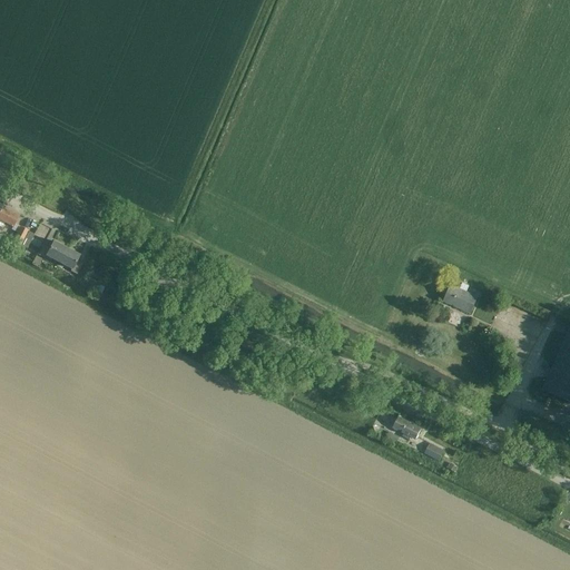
[(0,220),(12,228),(13,225),(19,215),(3,206),(0,213),(0,220)]
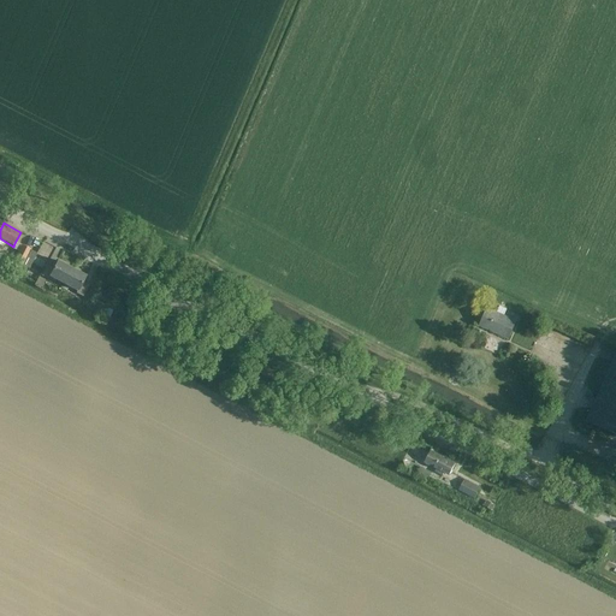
[(22,246),(15,260),(22,265),(27,258),(30,250),(22,246)]
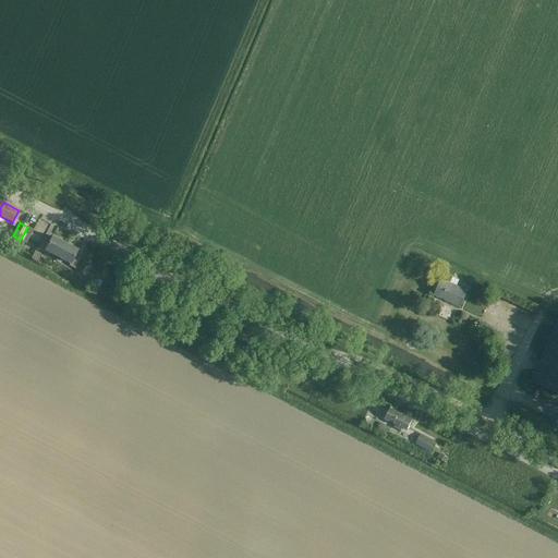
[(24,233),(20,240),(26,243),(26,242),(33,230),(27,227),(24,233)]
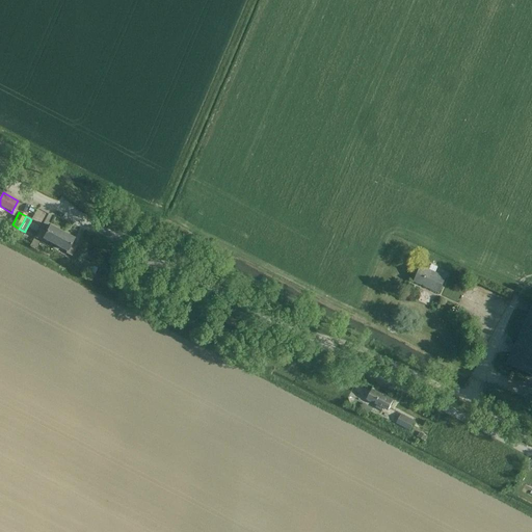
[(41,229),(36,238),(43,241),(44,239),(55,245),(62,232),(50,225),(47,232),(41,229)]
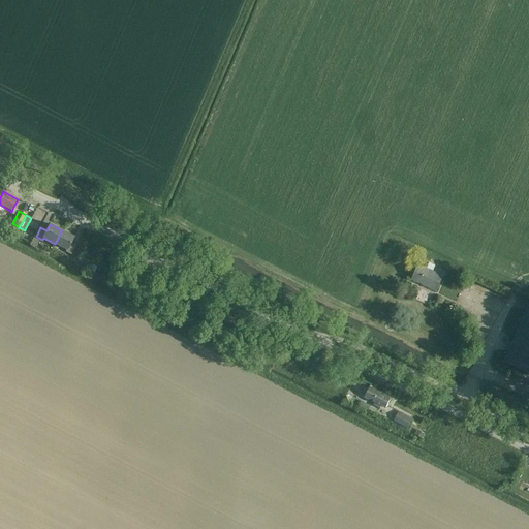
[(62,230),(55,244),(66,250),(65,252),(71,255),(75,245),(71,243),(74,237),(62,230)]
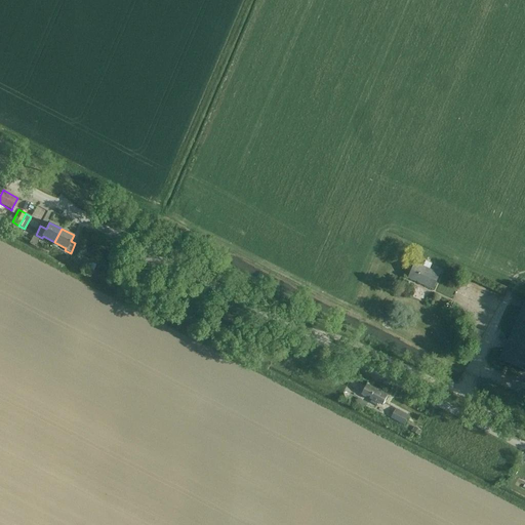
[(440,274),(430,269),(432,264),(426,260),(423,267),(415,263),(409,277),(433,288),(440,274)]
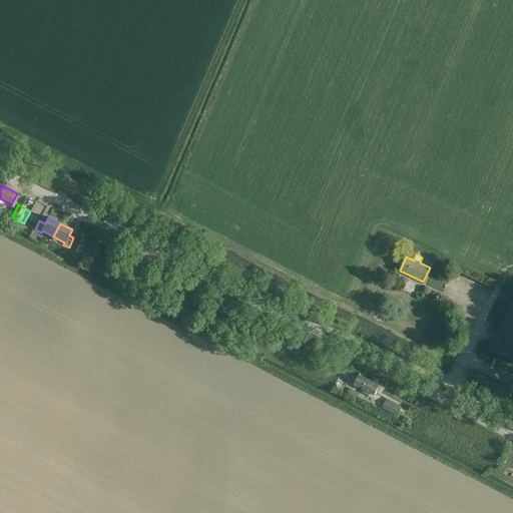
[(512,295),(488,351),(512,362),(512,295)]
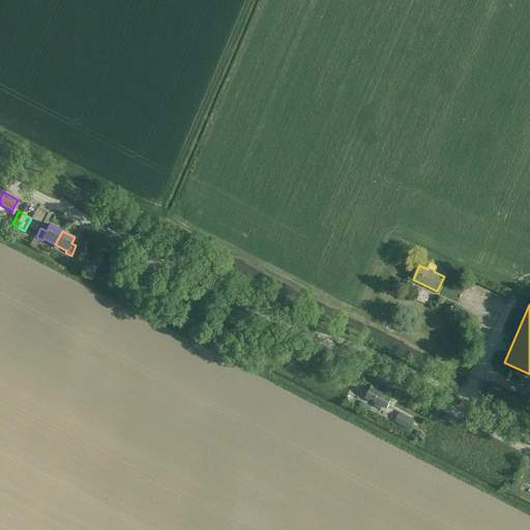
[(371,388),(365,398),(376,403),(375,406),(381,410),(382,407),(387,409),(391,400),(371,388)]
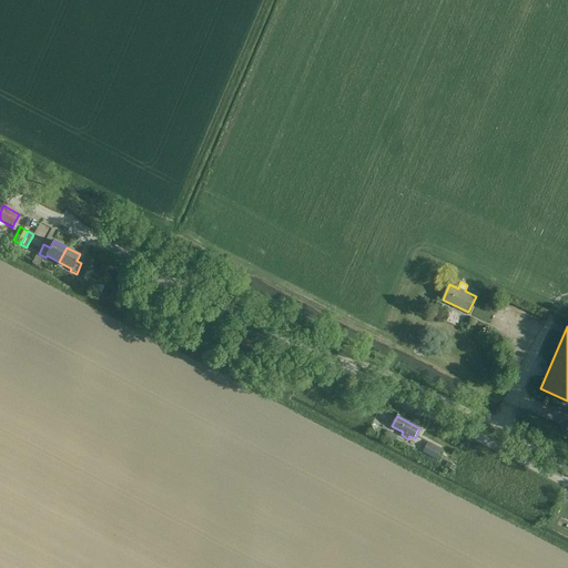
[(429,444),(424,453),(437,459),(442,450),(429,444)]
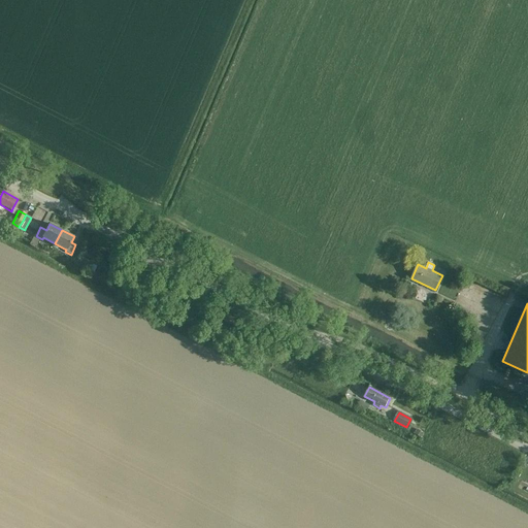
[(417,429),(415,434),(422,438),(424,433),(417,429)]
